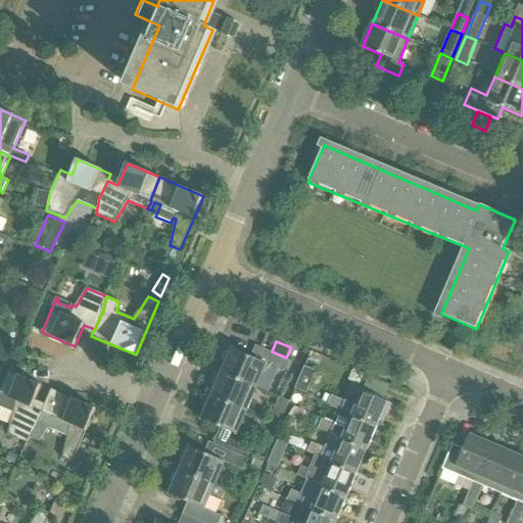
[(251,357),(232,348),(222,373),(258,387),(268,365),(285,372),(290,360),(286,358),(272,351),(255,345),(251,357)]
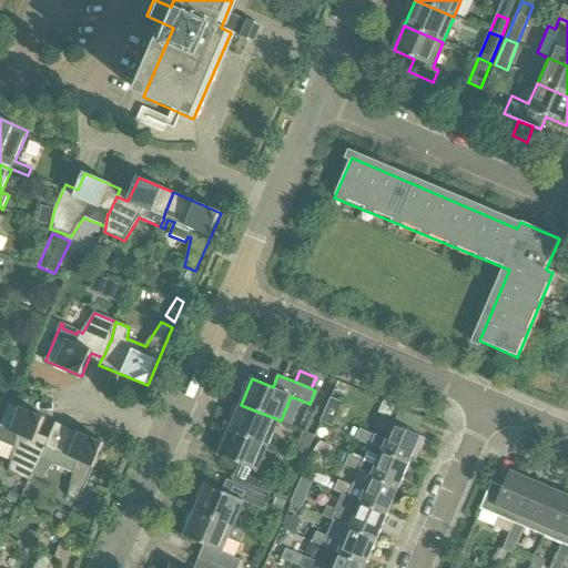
[(332,397),(321,422),(334,427),(345,403),(332,397)]
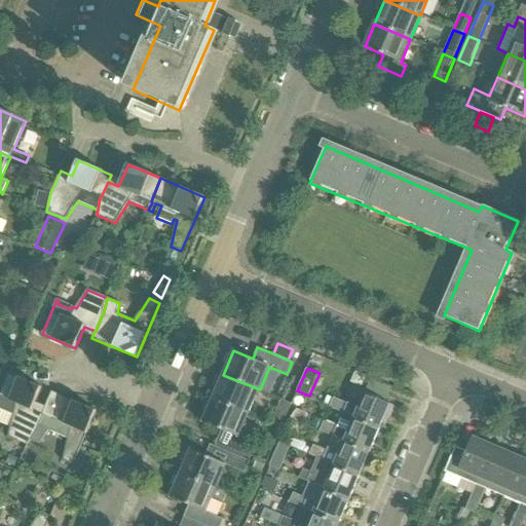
[(0,410),(13,415),(8,438),(28,446),(31,441),(38,430),(44,416),(42,415),(46,407),(36,403),(42,387),(8,374),(0,393),(0,410)]
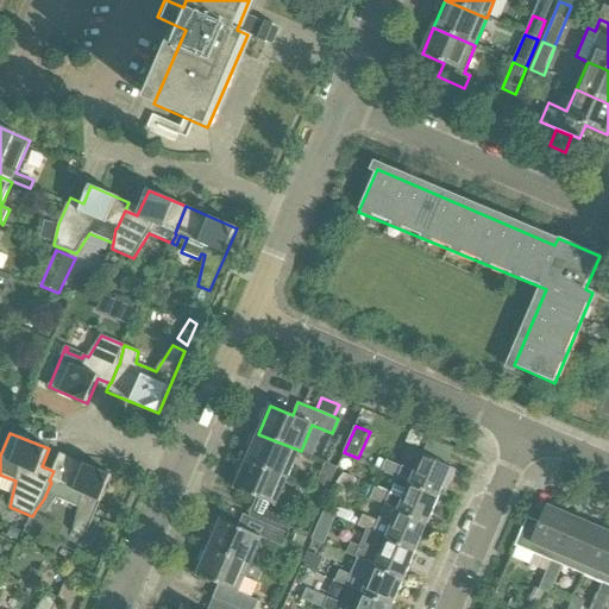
[(248,460),(289,478),(301,451),(258,434),(248,460)]
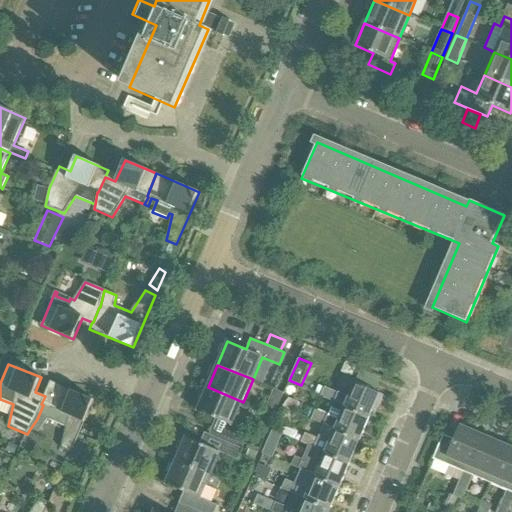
[(48,419),(67,427),(62,449),(72,453),(94,400),(51,382),(45,396),(41,404),(43,405),(37,419),(30,429),(39,433),(48,419)]
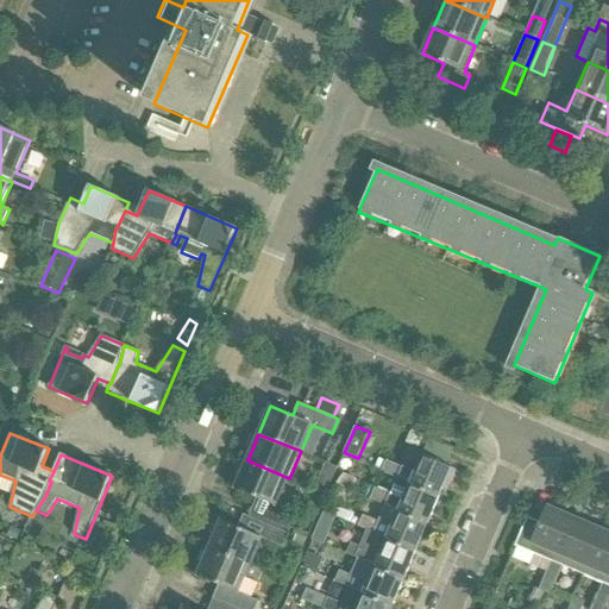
[(387,460),(382,472),(397,478),(443,497),(456,468),(425,454),(416,472),(402,466),(402,468),(387,460)]
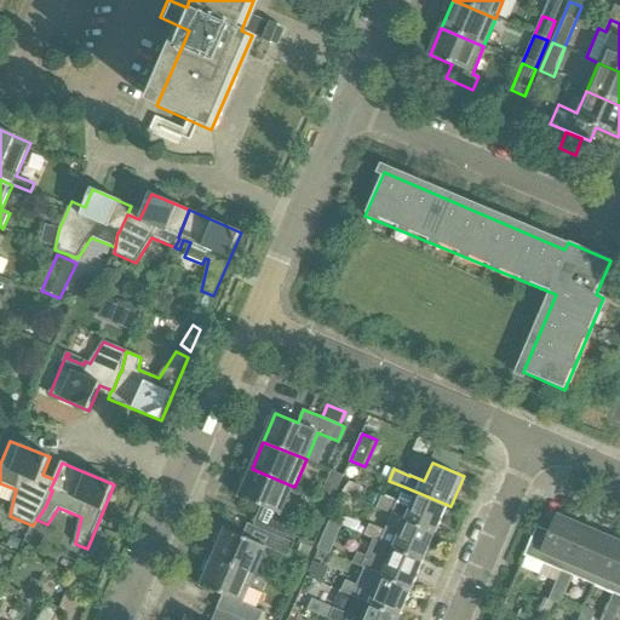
[(240,498),(262,507),(256,521),(297,538),(302,524),(282,516),(294,487),(252,469),(240,498)]
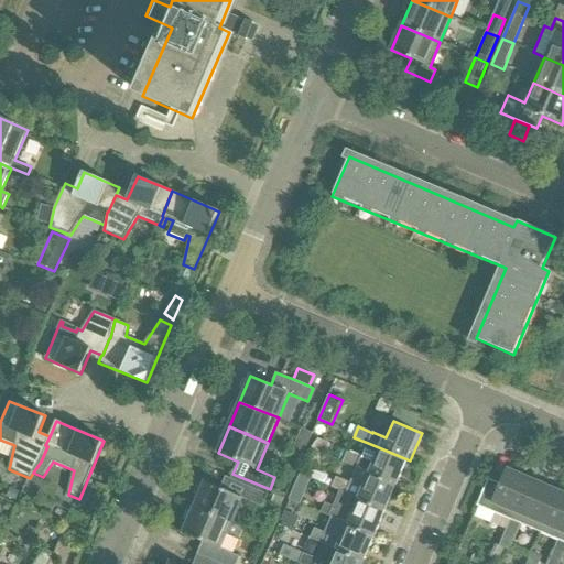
[(312,434),(302,429),(290,455),(301,459),(304,453),(307,446),(313,434),(312,434)]
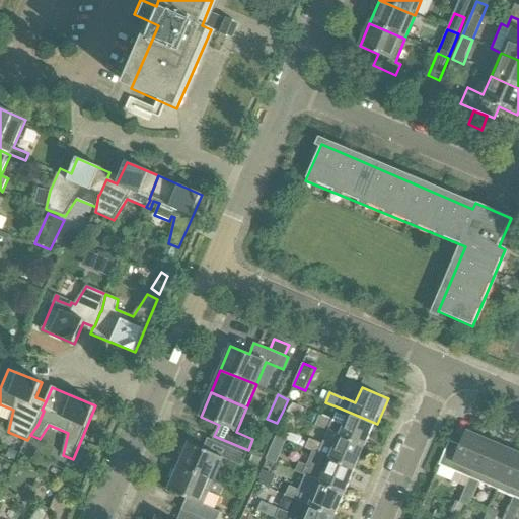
[(319,416),(315,426),(328,431),(328,430),(368,446),(377,424),(339,408),(332,422),(319,416)]
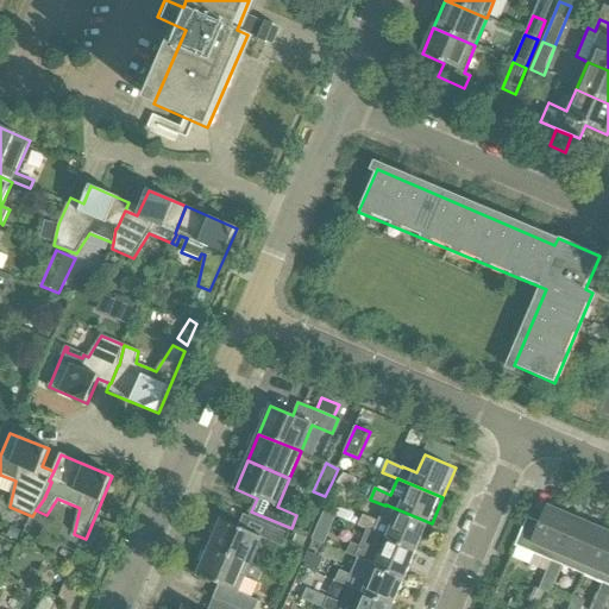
[(363,515),(358,527),(366,531),(388,539),(389,538),(420,551),(432,523),(385,504),(385,506),(378,521),(363,515)]
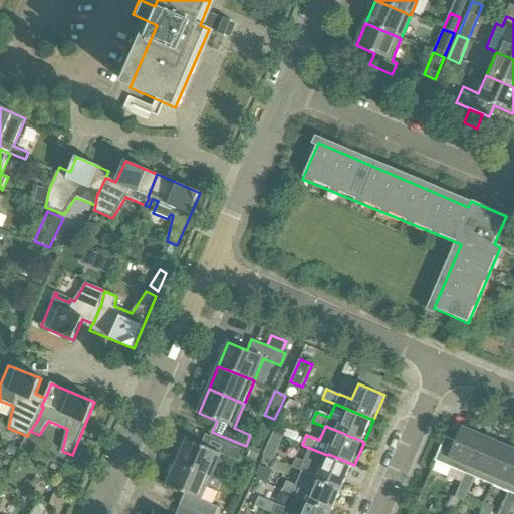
[(277,431),(268,453),(276,456),(285,434),(277,431)]
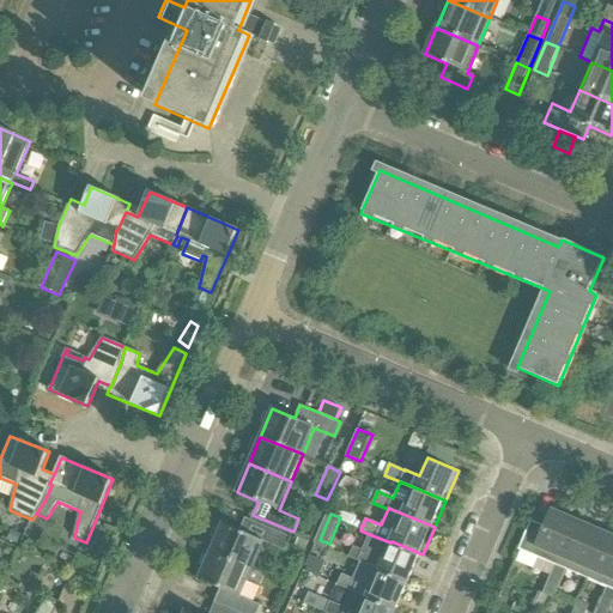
[(533,522),(521,551),(556,566),(560,569),(562,566),(580,525),(553,514),(547,528),(533,522)]
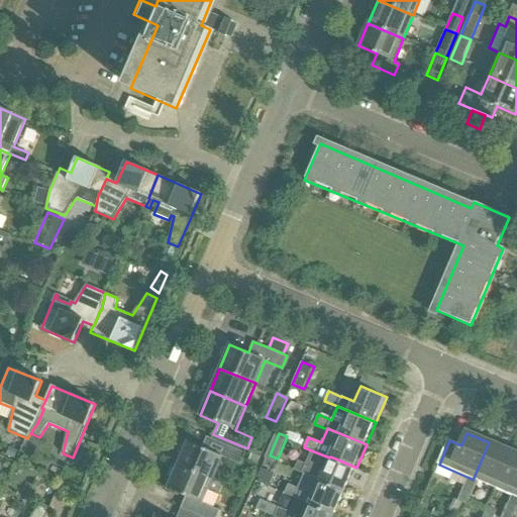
[(206,449),(188,441),(178,464),(213,480),(223,457),(239,464),(245,452),(211,437),(206,449)]
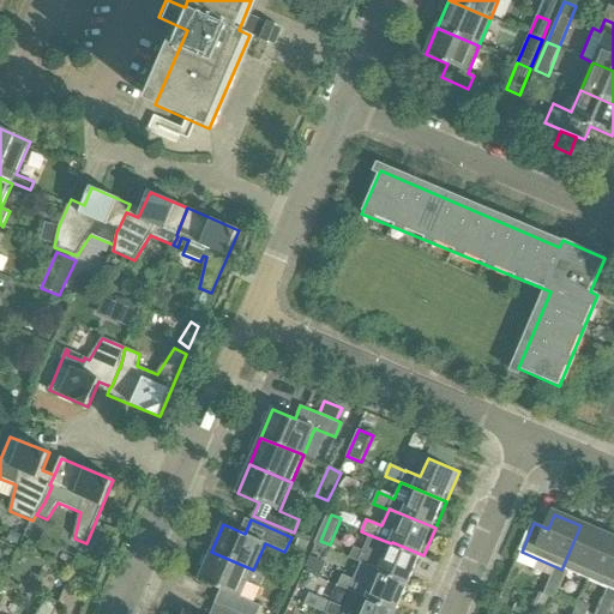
[(563,567),(570,570),(589,578),(607,536),(581,525),(563,567)]
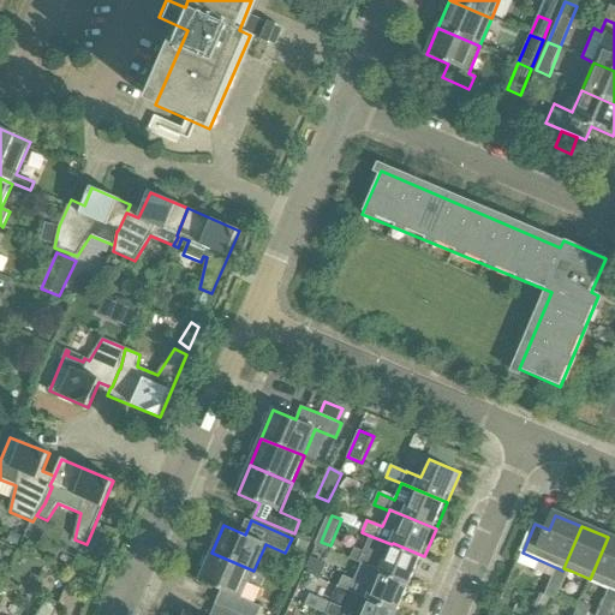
[(354,548),(350,560),(362,565),(362,563),(381,571),(412,584),(424,556),(393,543),(392,544),(370,536),(364,551),(354,548)]
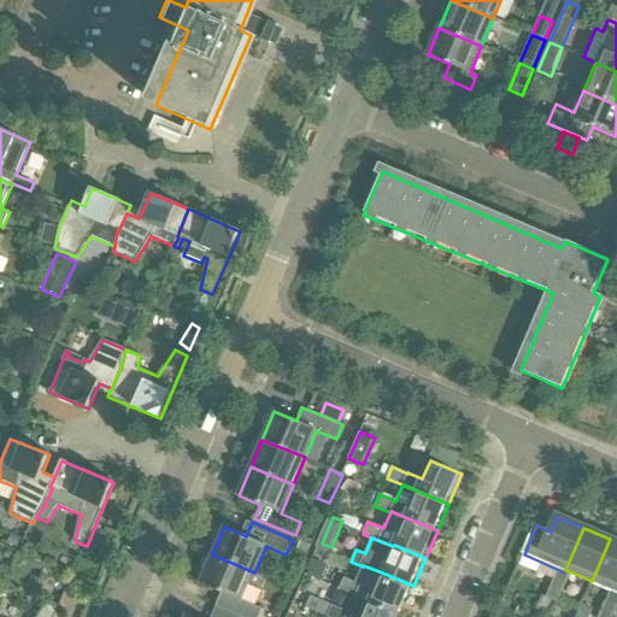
[(616,541),(610,539),(592,581),(611,588),(616,591),(616,541)]
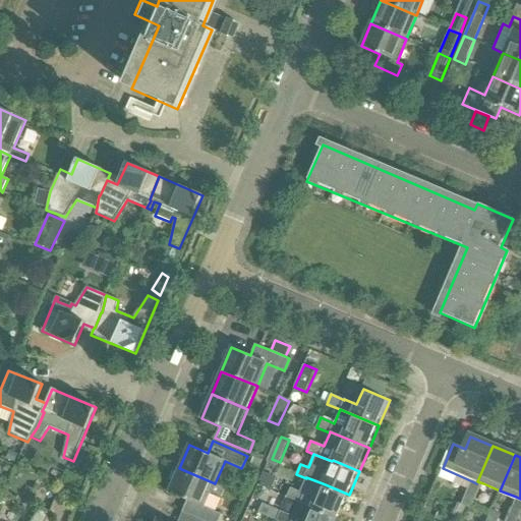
[(169,491),(188,500),(183,511),(206,520),(219,520),(222,514),(206,507),(211,494),(221,498),(225,487),(215,483),(179,468),(169,491)]
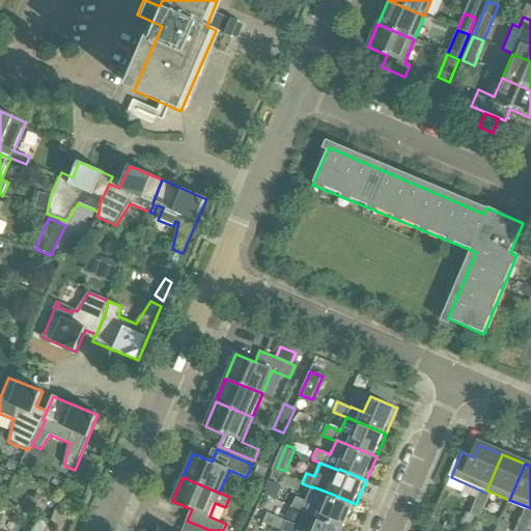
[(297,498),(291,507),(303,511),(306,513),(307,511),(345,528),(356,504),(329,493),(312,486),(312,487),(306,502),(297,498)]
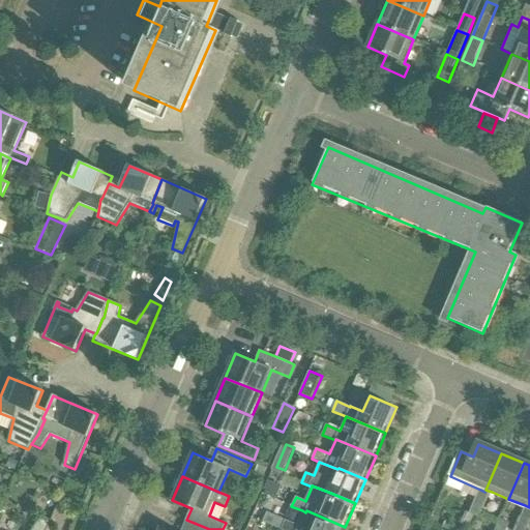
[(480,490),(476,501),(486,505),(492,492),(486,490),(484,492),(480,490)]
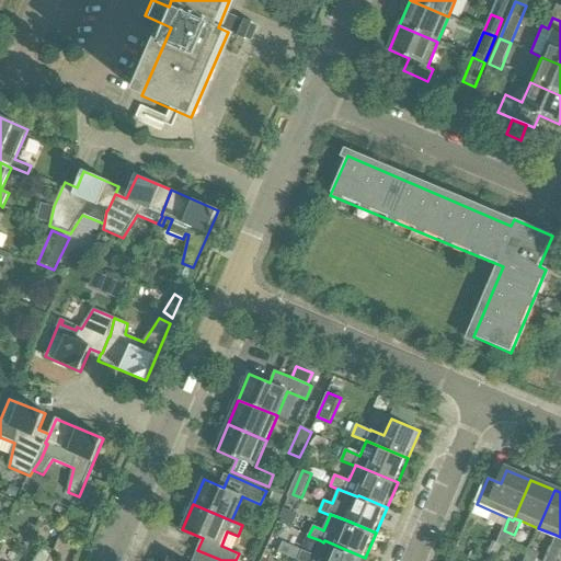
[(507,549),(514,535),(504,530),(497,545),(507,549)]
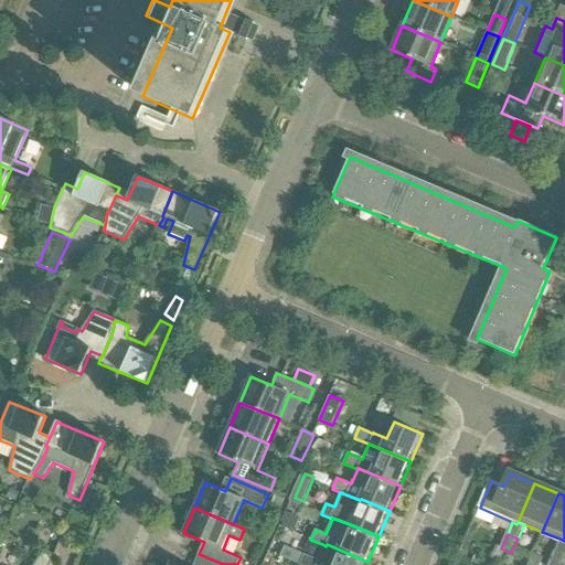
[(564,555),(564,541),(560,539),(554,553),(564,557),(564,555)]
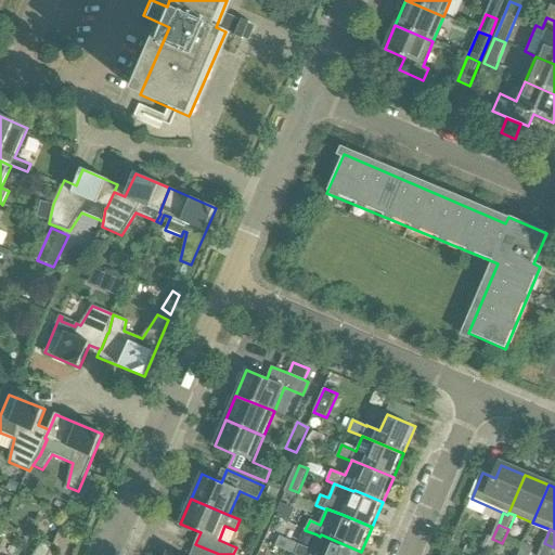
[(280,537),(275,545),(285,550),(298,554),(359,554),(361,552),(321,534),(320,537),(317,534),(310,550),(289,541),(280,537)]
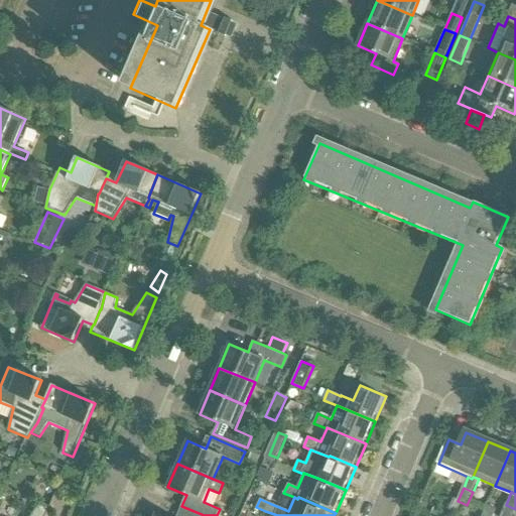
[(46,515),(50,507),(40,503),(31,515),(46,515)]
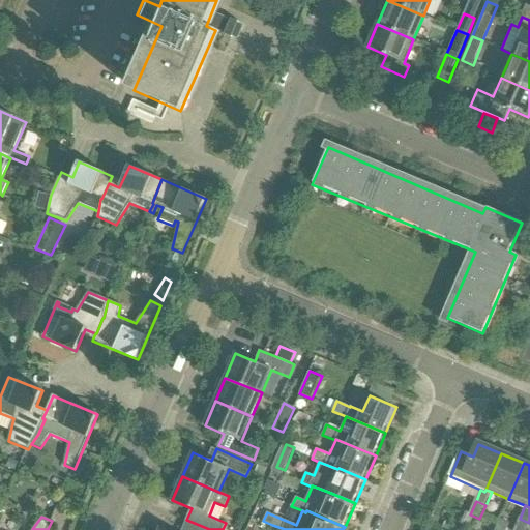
[(526,529),(529,523),(520,519),(514,529),(526,529)]
